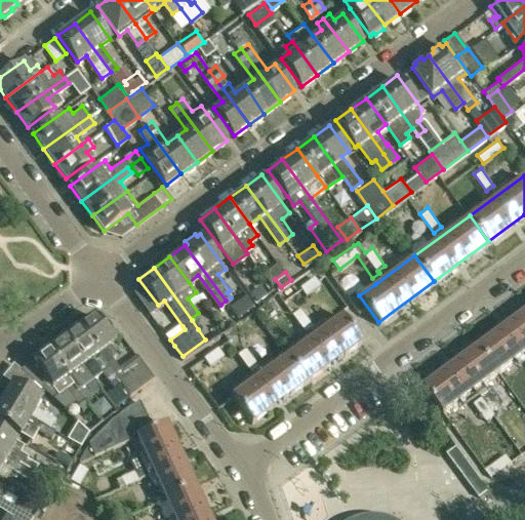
[(319,282),(314,274),(299,284),(305,291),(319,282)]
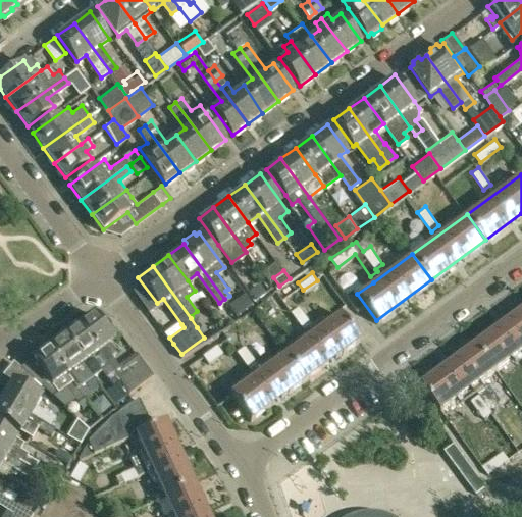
[(249,285),(257,297),(270,288),(263,276),(249,285)]
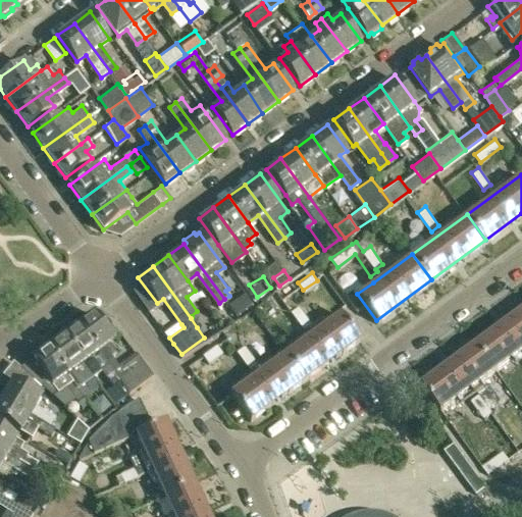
[(294,299),(286,304),(304,327),(311,321),(294,299)]
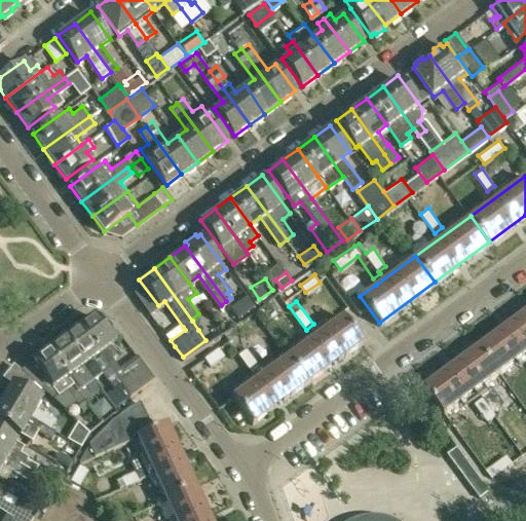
[(500,371),(525,351),(525,311),(482,345),(500,371)]
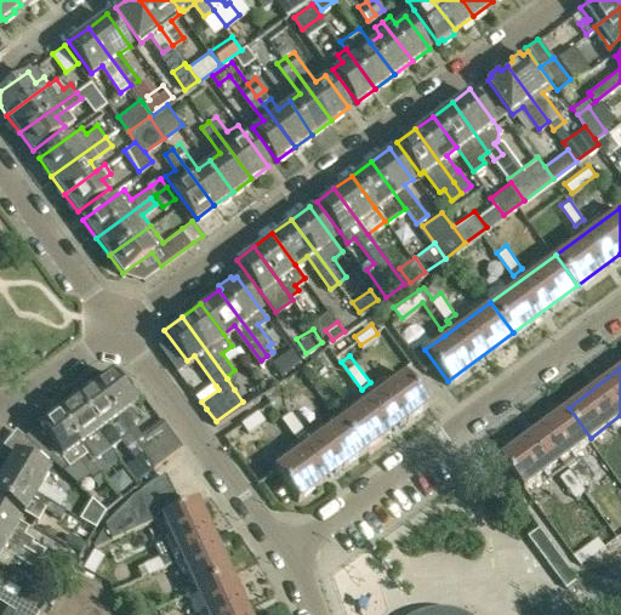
[(125,426),(141,448),(154,465),(182,444),(165,421),(146,434),(144,432),(141,433),(131,420),(138,416),(130,404),(134,402),(110,370),(92,382),(125,426)]
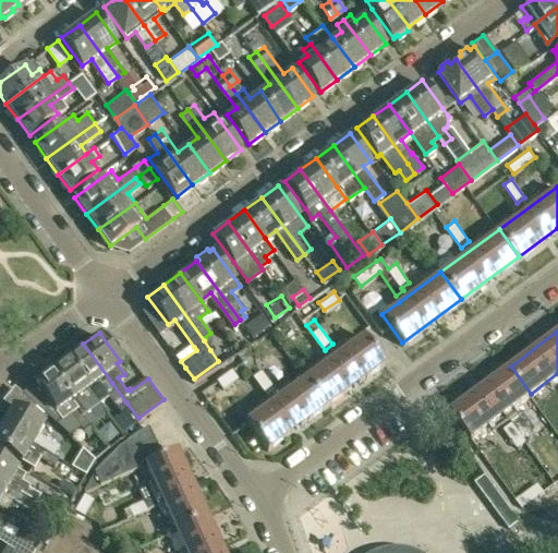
[(364,333),(305,376),(326,404),(384,361),(364,333)]
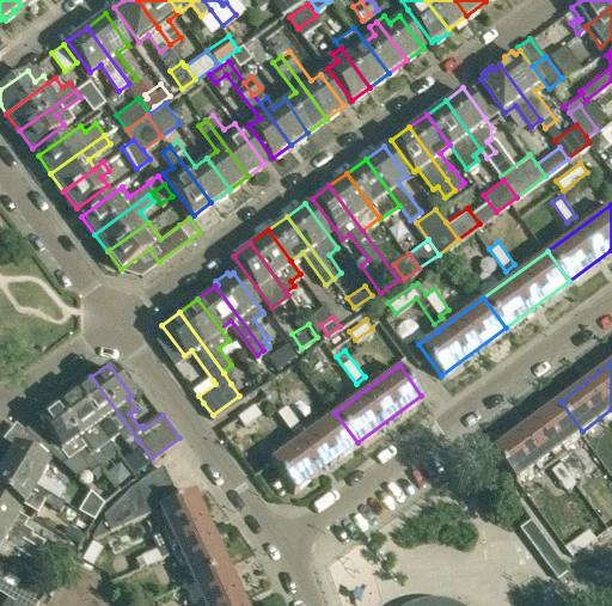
[(104,434),(123,420),(91,377),(73,390),(104,434)]
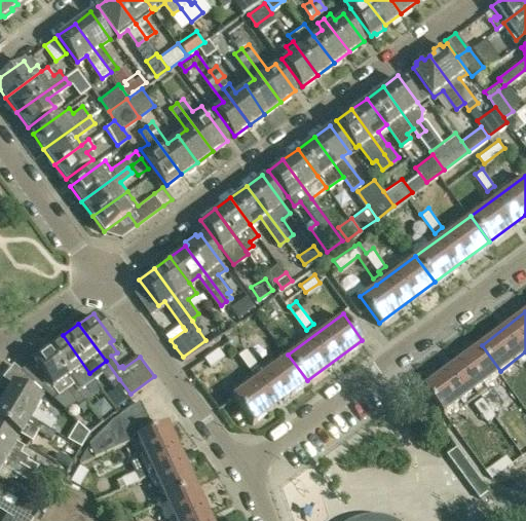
[(63,335),(46,347),(85,398),(100,387),(89,373),(63,335)]
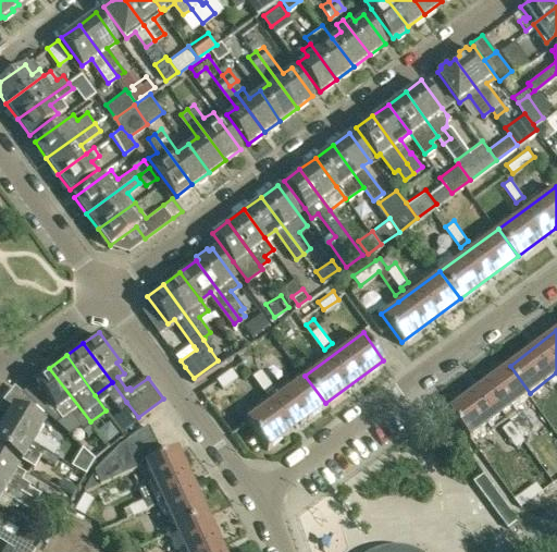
[(470,437),(514,405),(530,393),(510,366),(450,409),(470,437)]
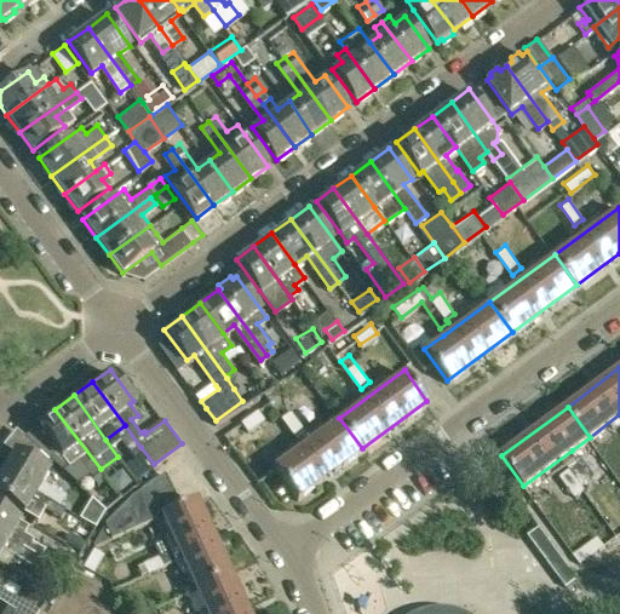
[(91,475),(101,469),(55,409),(38,422),(53,442),(42,451),(53,459),(61,453),(68,463),(78,455),(91,475)]
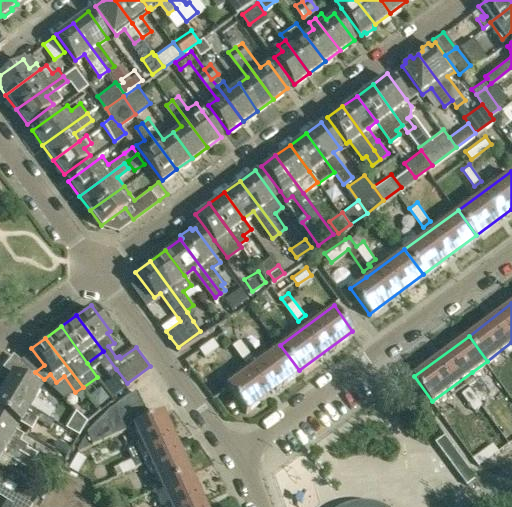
[(232,343),(244,359),(251,354),(239,338),(232,343)]
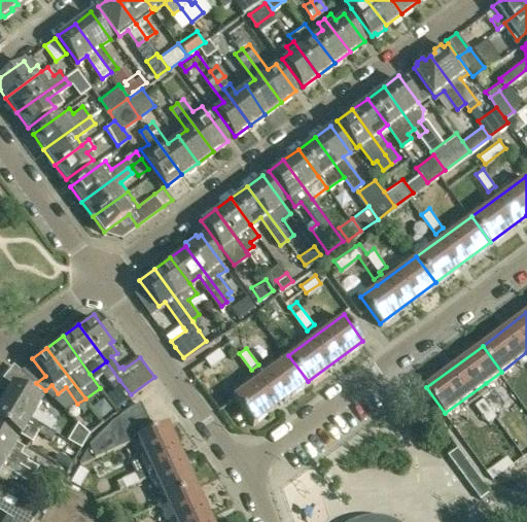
[(251,422),(308,381),(288,355),(233,396),(251,422)]
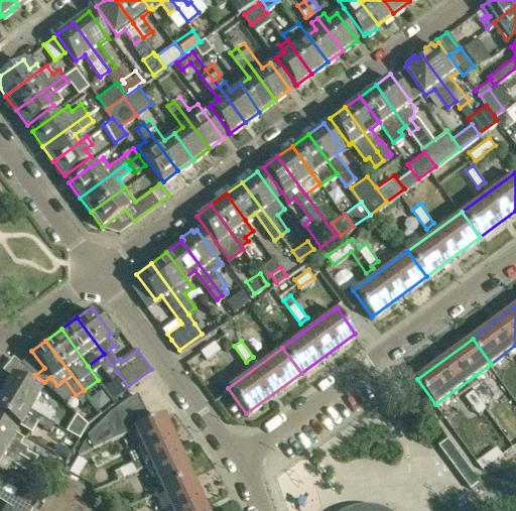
[(5,383),(1,389),(47,417),(53,407),(34,396),(38,388),(44,383),(44,382),(35,375),(26,366),(19,377),(11,372),(10,374),(8,373),(2,382),(5,383)]
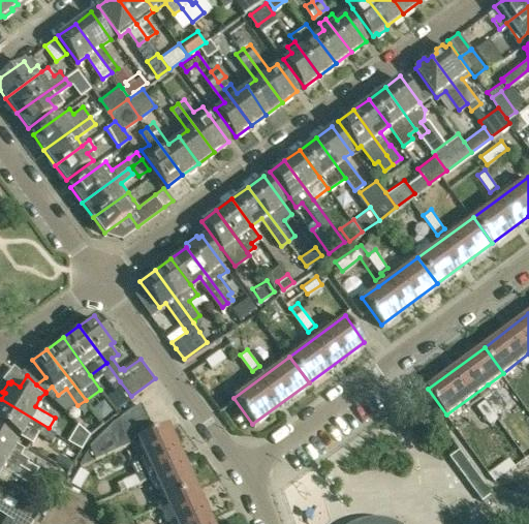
[(121,386),(107,396),(116,407),(129,397),(121,386)]
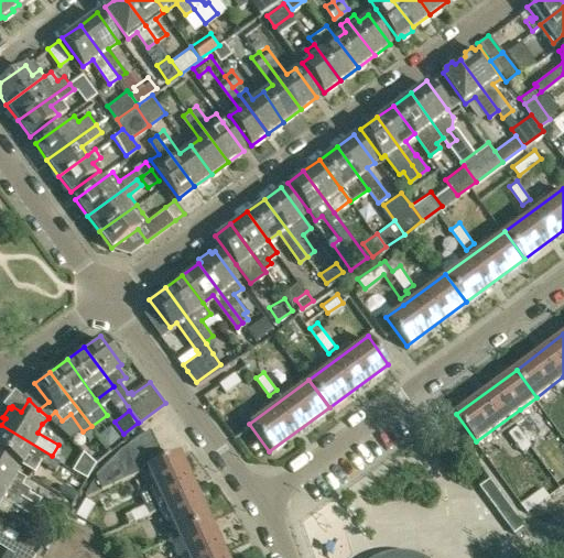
[(509,430),(522,449),(531,442),(518,424),(509,430)]
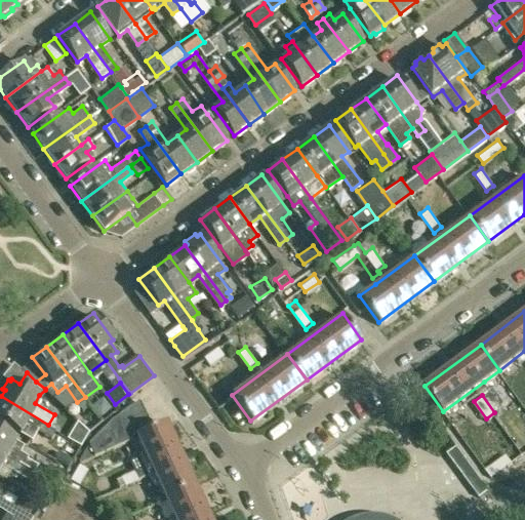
[(55,429),(48,425),(1,396),(0,397),(0,418),(18,430),(25,420),(33,425),(52,435),(55,429)]
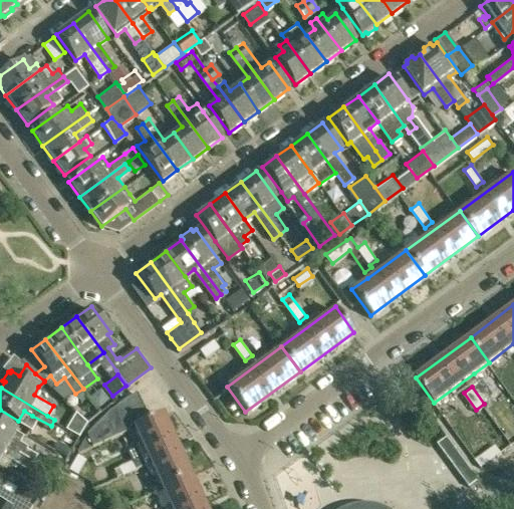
[(147,415),(136,390),(109,408),(86,432),(75,450),(91,445),(129,427),(127,424),(147,415)]
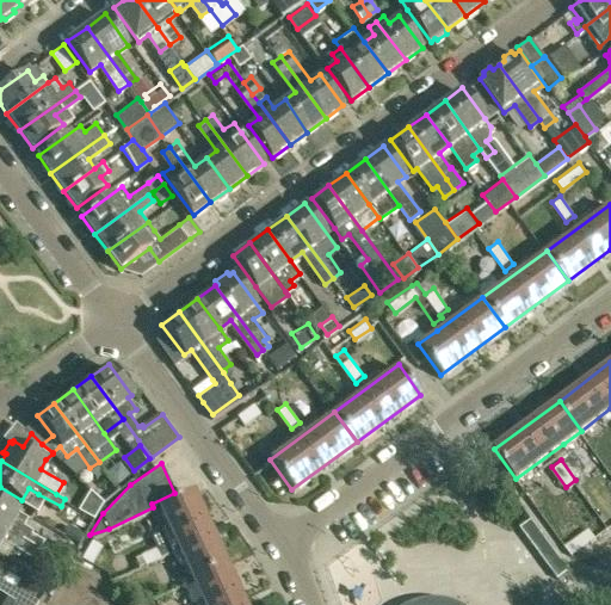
[(159,505),(192,578),(227,562),(193,489),(159,505)]
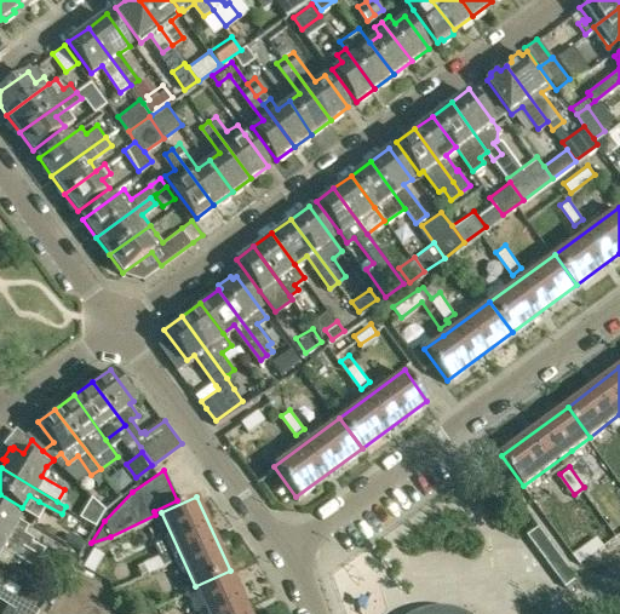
[(104,506),(96,499),(86,516),(96,522),(104,506)]
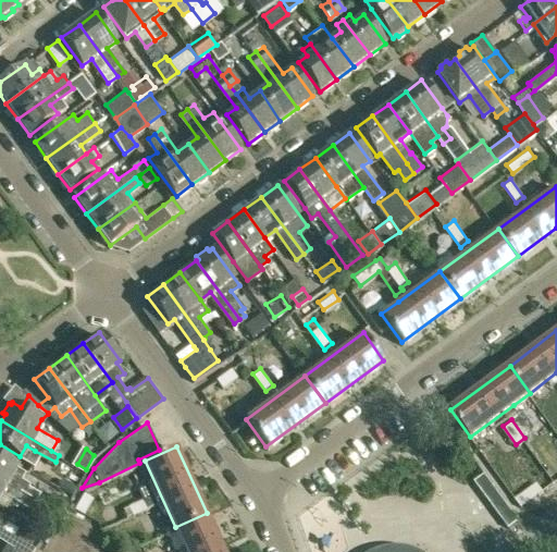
[(0,453),(0,477),(22,491),(33,498),(37,490),(27,483),(28,482),(21,478),(25,470),(15,465),(15,463),(0,453)]
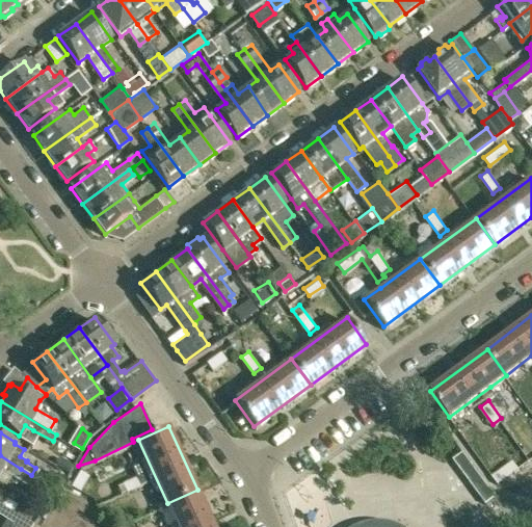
[(471,481),(481,474),(462,449),(452,456),(471,481)]
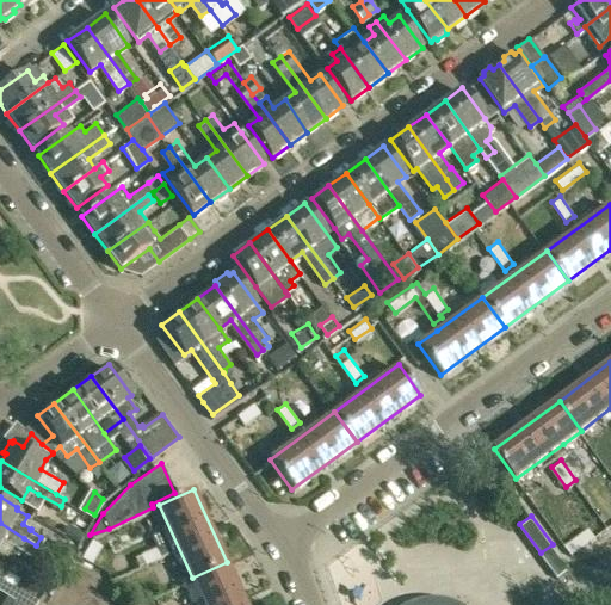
[(31,553),(36,545),(24,538),(0,523),(0,537),(1,535),(31,553)]
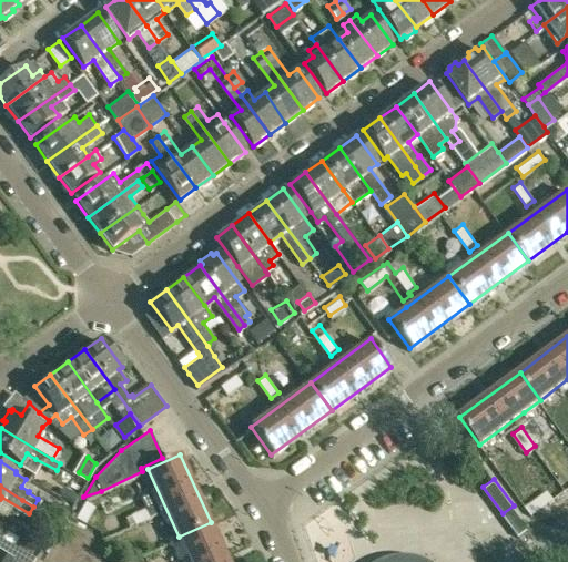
[(525,504),(530,513),(553,497),(547,489),(525,504)]
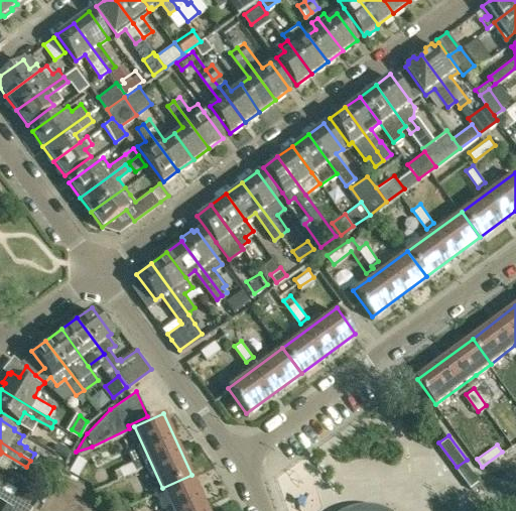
[(78,455),(69,469),(77,475),(86,460),(78,455)]
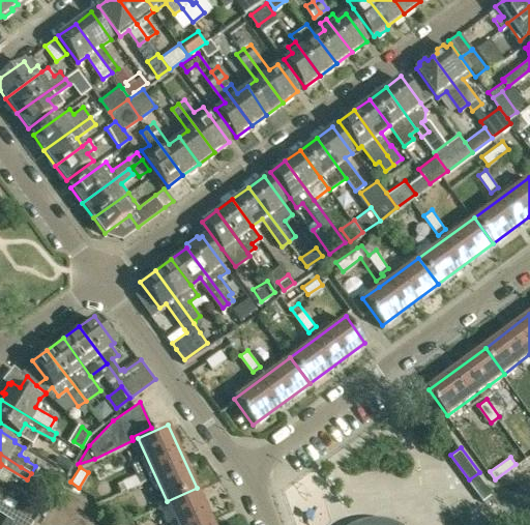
[(148,477),(145,469),(121,479),(125,488),(148,477)]
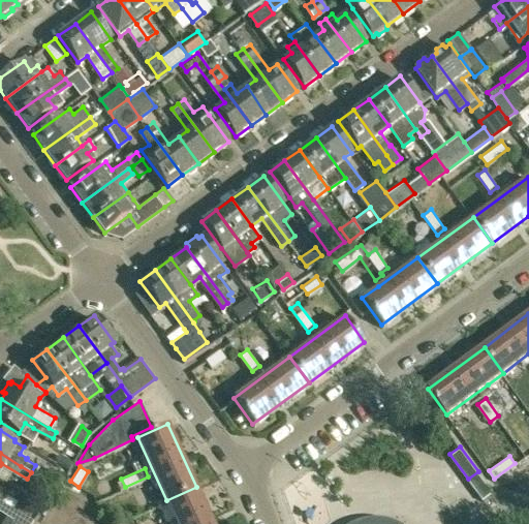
[(213,523),(196,487),(166,500),(177,523),(213,523)]
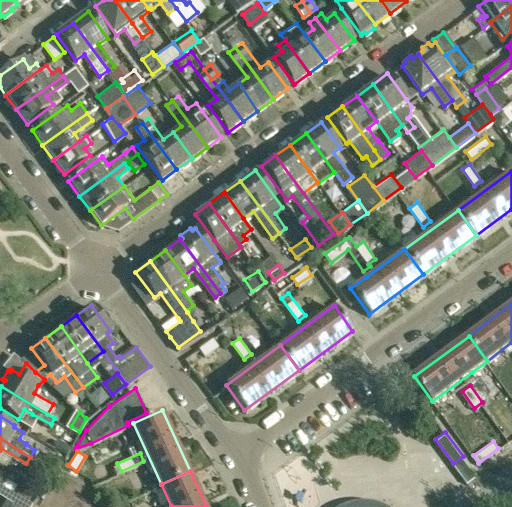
[(0,482),(10,489),(15,481),(0,472),(0,482)]
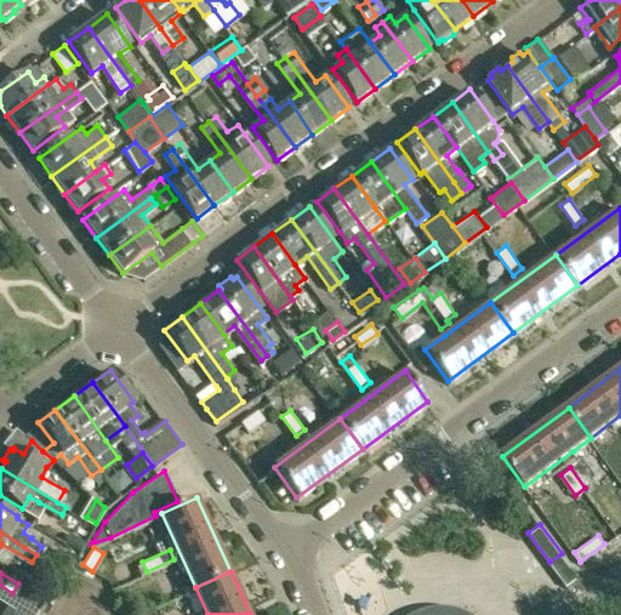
[(29,603),(20,597),(12,593),(0,585),(0,596),(7,602),(17,607),(11,614),(33,614),(38,608),(29,603)]
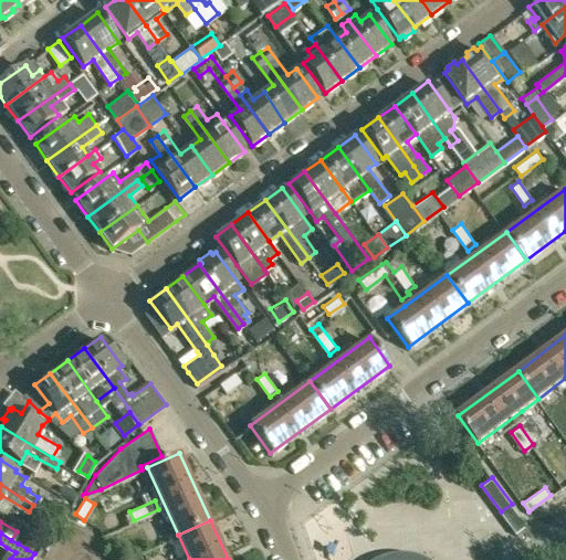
[(18,543),(27,549),(31,542),(22,537),(18,543)]
